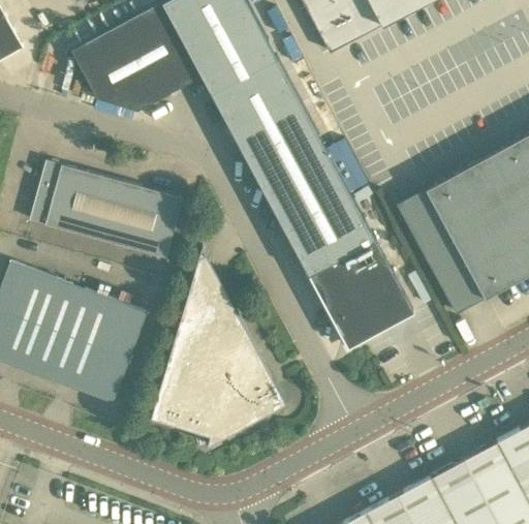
[(136,113),(168,95),(201,78),(211,94),(249,165),(347,349),(364,340),(384,329),(410,315),(413,314),(244,0),(166,0),(70,52),(97,100),(136,113)]
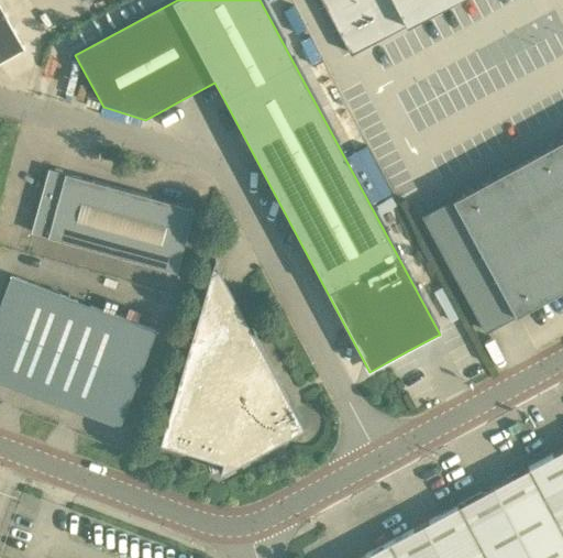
[(319,0),(351,58),(459,0),(319,0)]
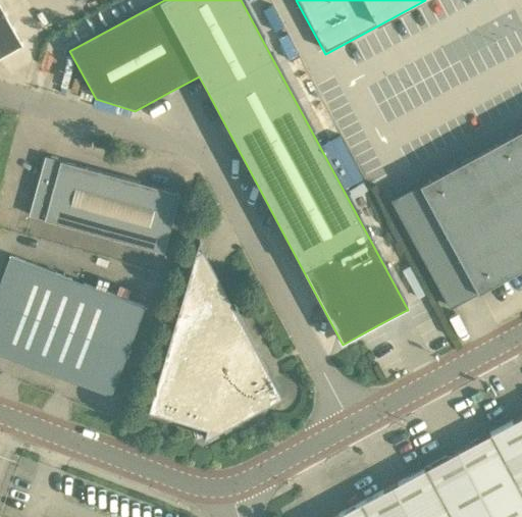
[(6,20),(0,23),(0,43),(14,35),(6,20)]
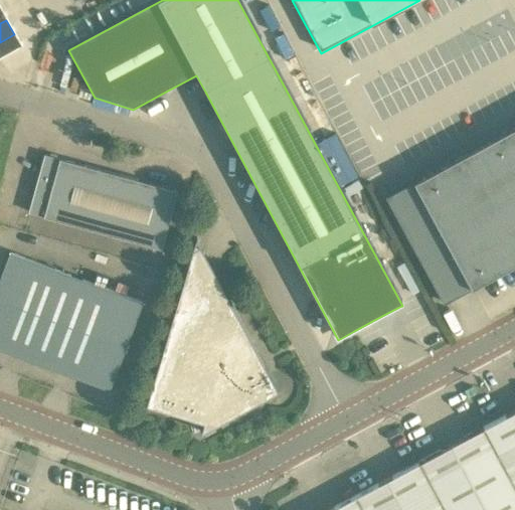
[(0,62),(23,50),(14,34),(0,42),(0,62)]
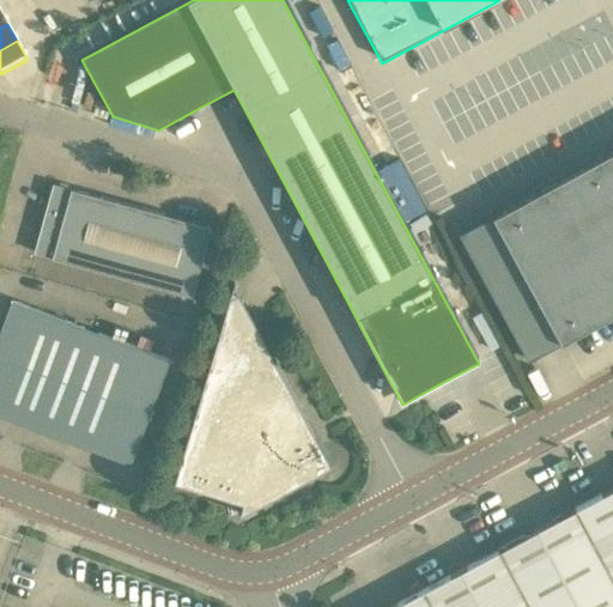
[(612,153),(493,219),(460,238),(529,365),(563,346),(612,319),(612,153)]
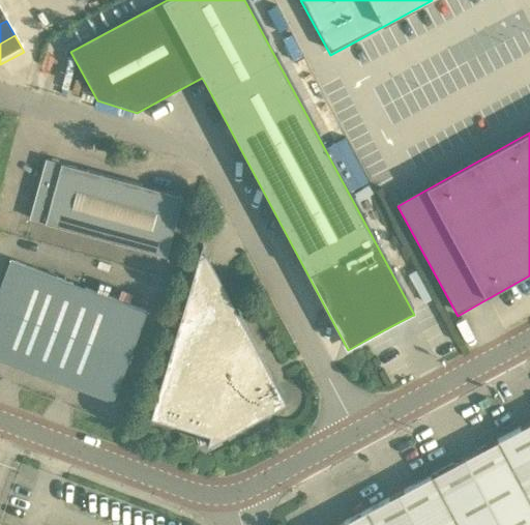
[(166,260),(182,200),(46,163),(29,223),(166,260)]
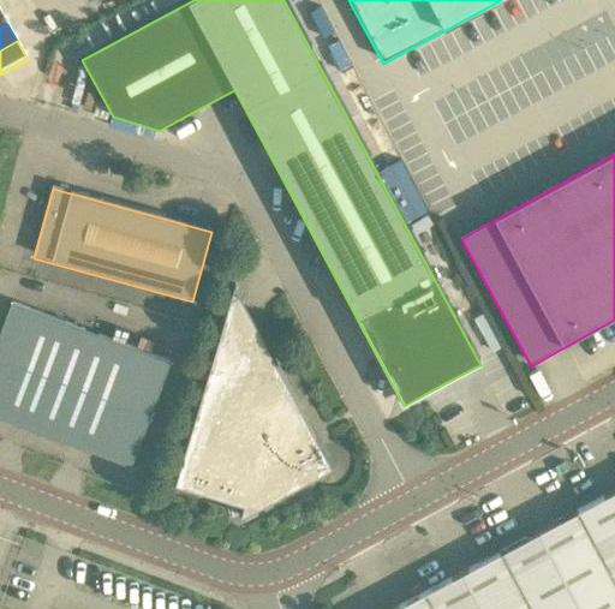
[(324,455),(286,386),(234,288),(174,488),(244,508),(240,520),(240,521),(317,479),(324,455)]
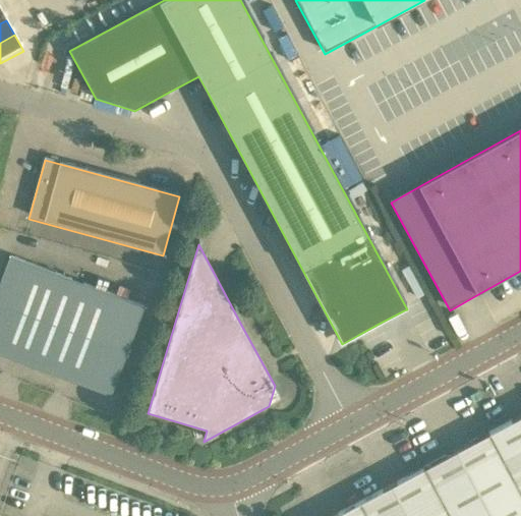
[(0,355),(111,397),(137,327),(143,309),(10,260),(0,287),(0,355)]
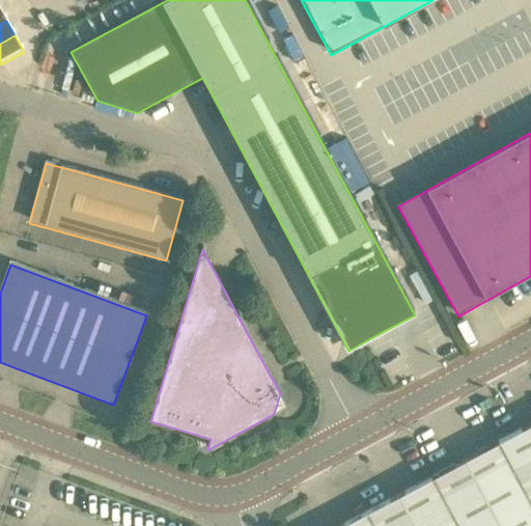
[(530,525),(530,426),(518,435),(498,445),(479,455),(450,471),(432,480),(415,490),(386,505),(368,515),(351,524),(348,525),(530,525)]
